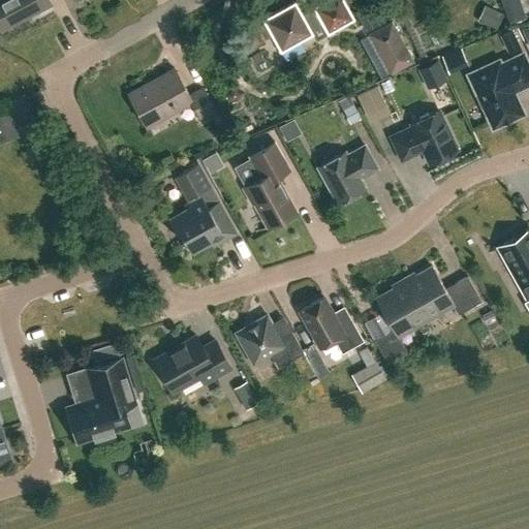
[(51,2),(50,0),(0,0),(0,20),(3,27),(51,2)]
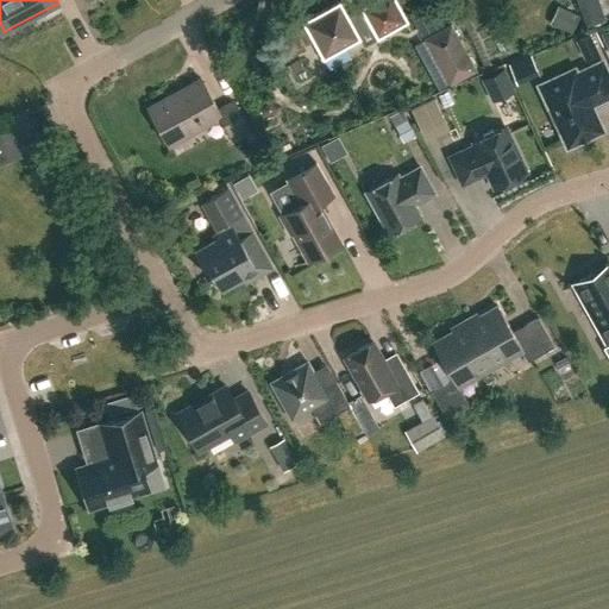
[(409,22),(397,0),(372,0),(360,7),(363,12),(351,19),(340,0),(303,20),(306,25),(297,30),(296,29),(277,38),(288,57),(307,46),(305,44),(313,39),(324,58),(362,38),(358,32),(370,26),(377,38),(409,22)]
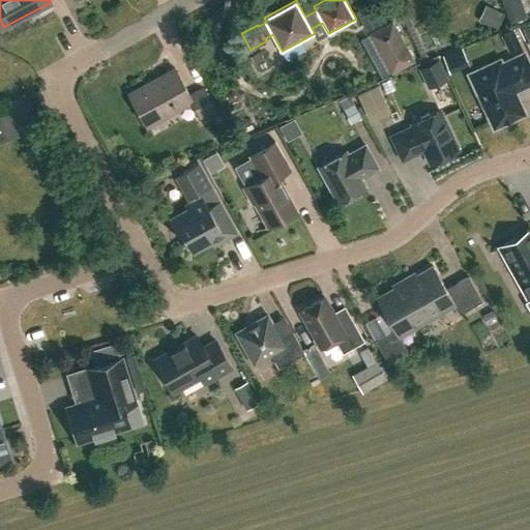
[(417,61),(395,20),(371,33),(392,75),(417,61)]
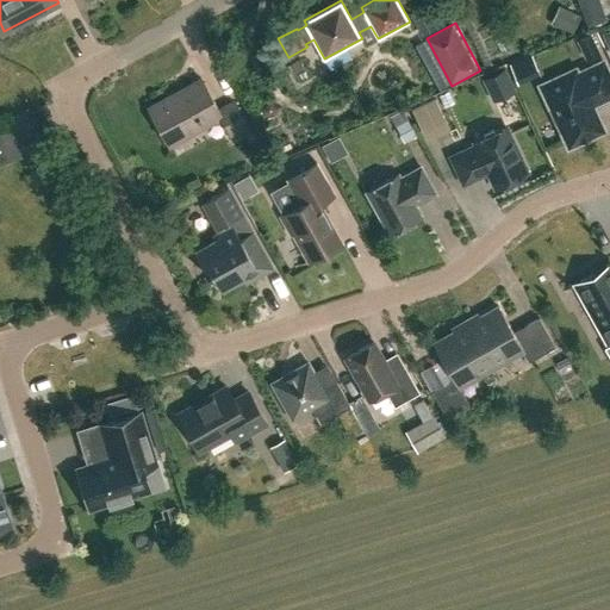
[(609,95),(609,78),(603,62),(577,74),(574,69),(540,85),(568,145),(603,130),(591,105),(609,95)]
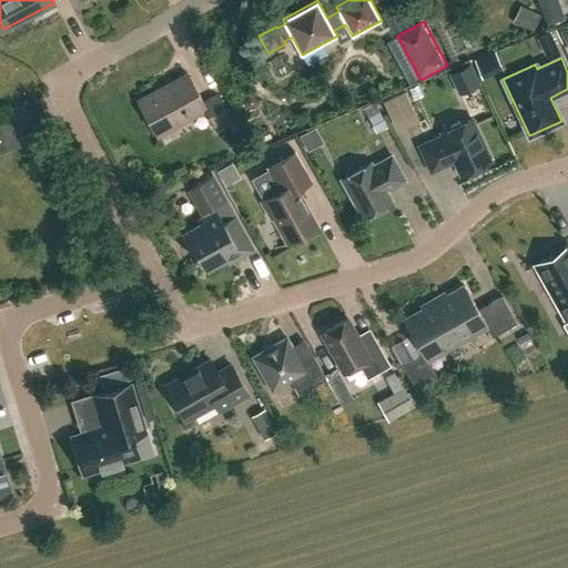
[(472,62),(450,73),(462,94),(483,83),(472,62)]
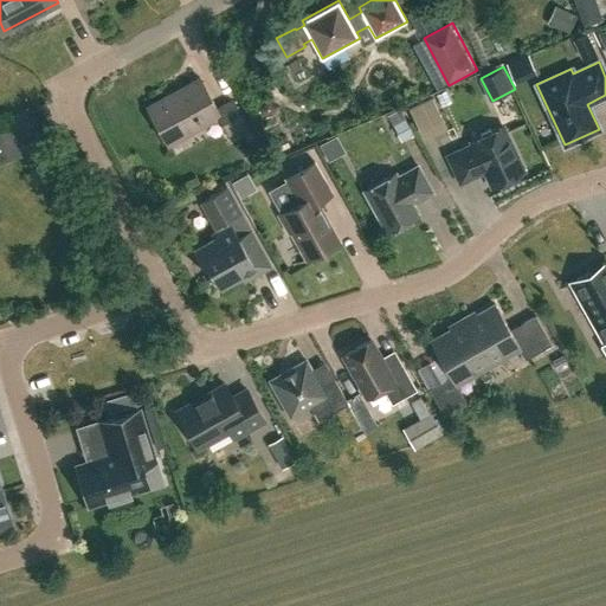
[(218,109),(200,77),(149,105),(169,144),(221,116),(233,136),(249,127),(234,101),(218,109)]
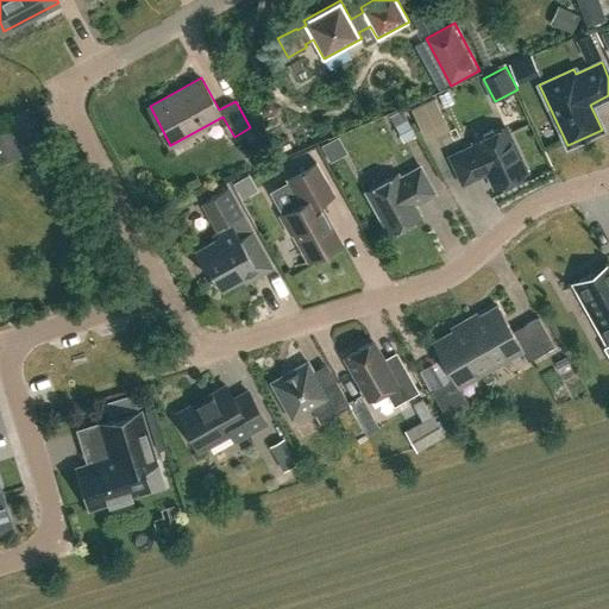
[(428,137),(451,124),(440,105),(418,118),(428,137)]
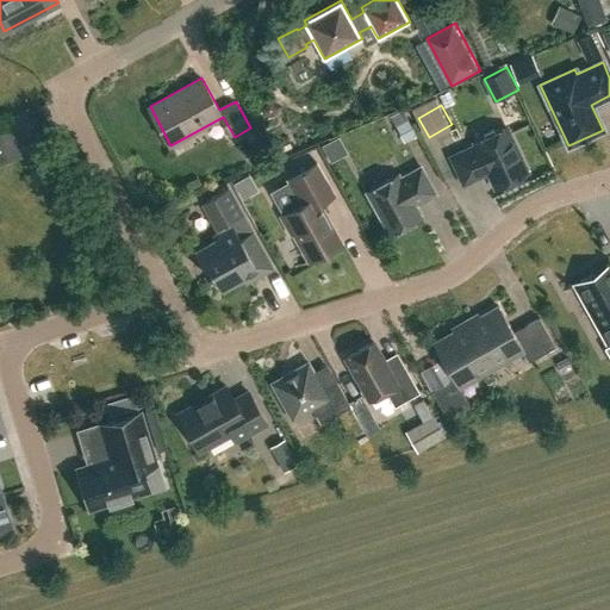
[(527,172),(505,126),(474,141),(475,144),(450,156),(462,182),(487,170),(495,186),(527,172)]
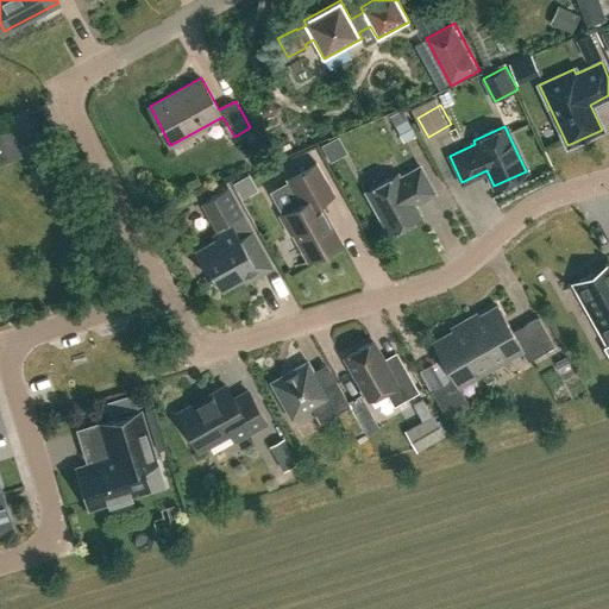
[(0,132),(0,162),(22,156),(17,143),(12,129),(0,132)]
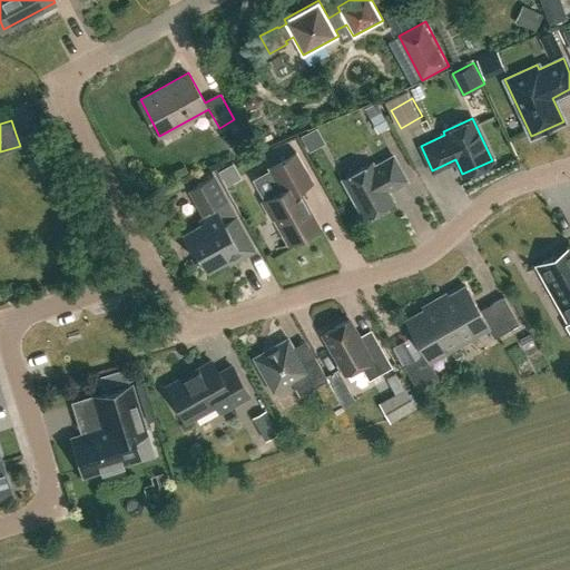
[(312,182),(295,151),(268,167),(282,189),(262,200),(272,218),(273,217),(287,243),(318,225),(298,189),(312,182)]
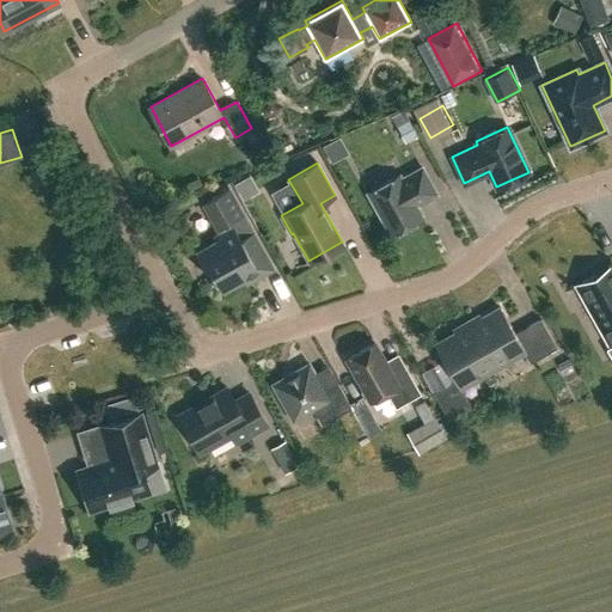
[(436,193),(422,166),(402,178),(399,173),(367,191),(390,233),(422,215),(416,203),(436,193)]
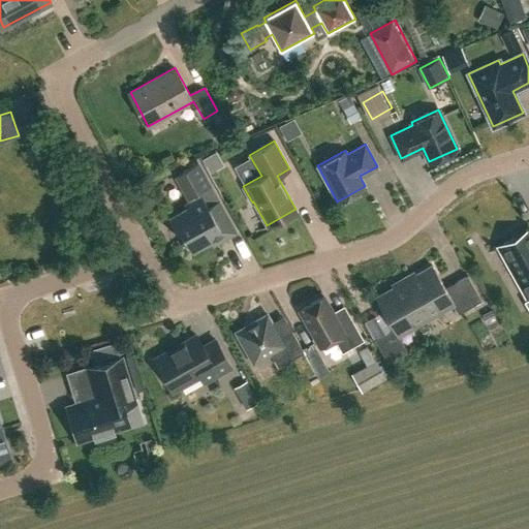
[(188,201),(185,204),(186,208),(168,217),(181,239),(184,237),(192,251),(222,235),(224,238),(237,231),(198,163),(174,177),(188,201)]
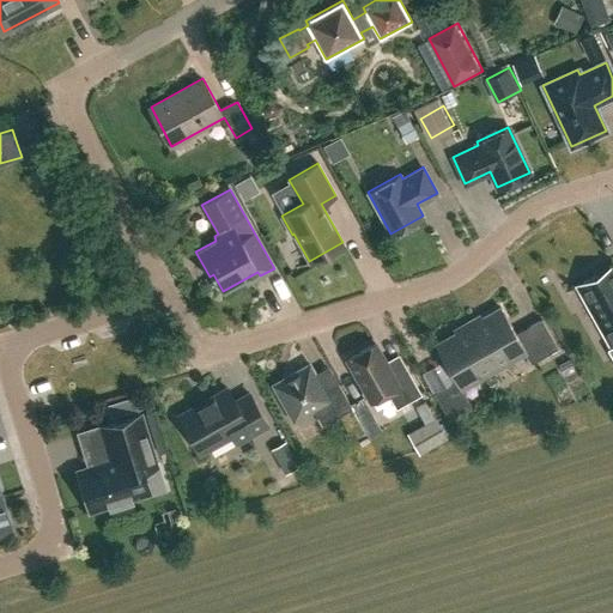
[(612,265),(577,285),(611,346),(612,344),(612,265)]
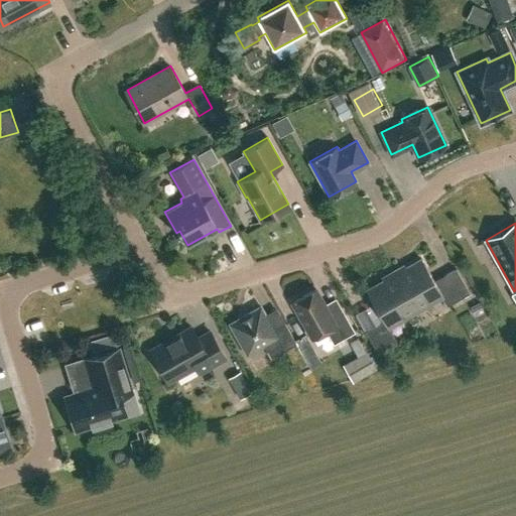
[(395,273),(416,310),(441,296),(446,305),(470,292),(456,267),(433,280),(421,258),(395,273)]
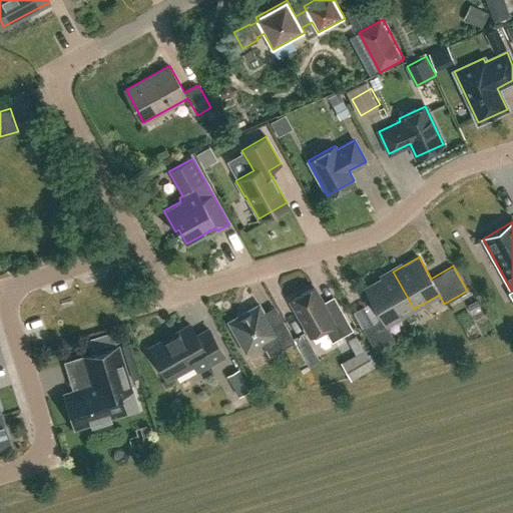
[(386,325),(414,309),(393,272),(364,288),(381,318),(363,329),(376,351),(395,340),(386,325)]
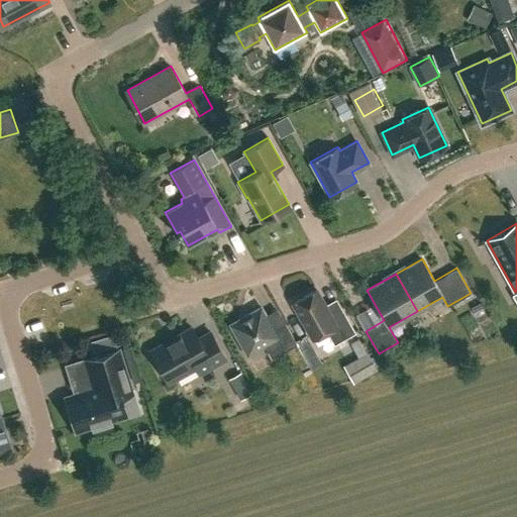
[(328,311),(316,289),(292,302),(312,337),(326,329),(333,343),(354,331),(339,305),(328,311)]
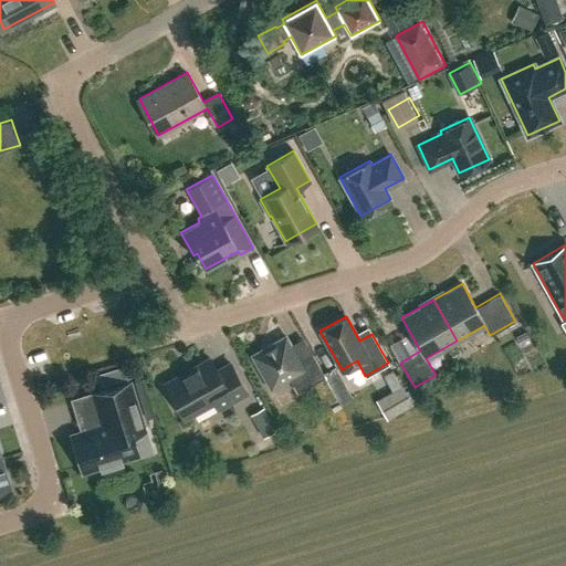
[(300,359),(285,335),(252,354),(271,387),(289,377),(297,391),(325,376),(312,353),(300,359)]
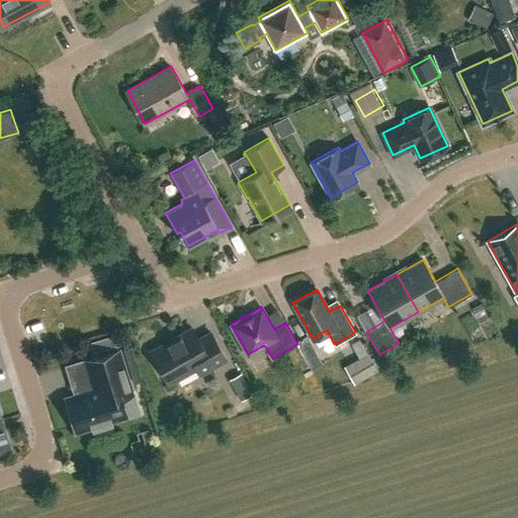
[(210,331),(197,338),(191,327),(151,350),(169,381),(196,366),(199,372),(226,358),(210,331)]
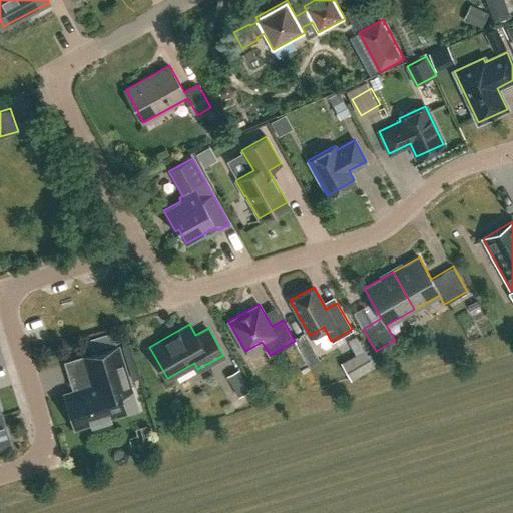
[(310,335),(300,339),(311,364),(320,360),(310,335)]
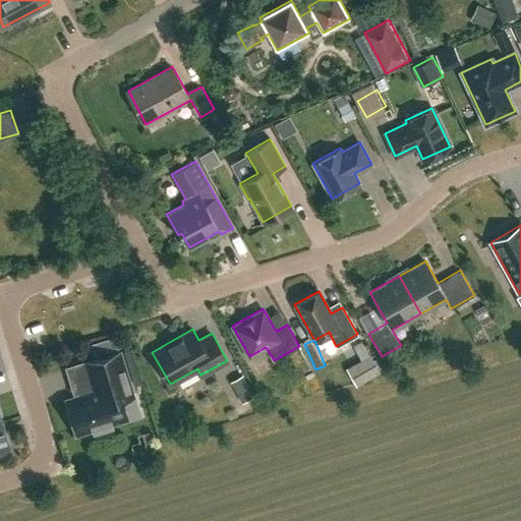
[(356,346),(363,361),(348,369),(355,382),(380,369),(365,341),(356,346)]
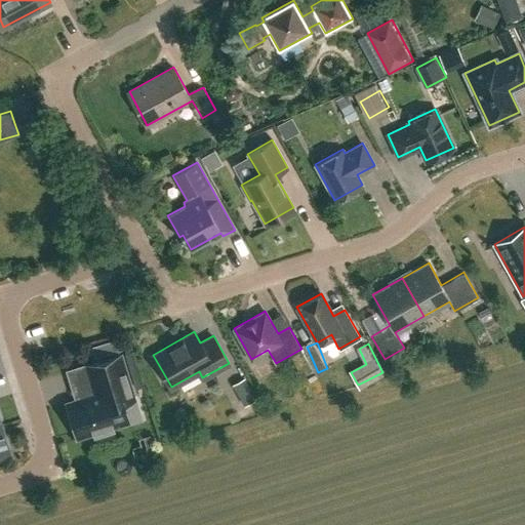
[(95,393),(67,402),(77,436),(92,431),(94,436),(113,430),(112,426),(127,420),(122,401),(133,398),(120,354),(86,364),(95,393)]
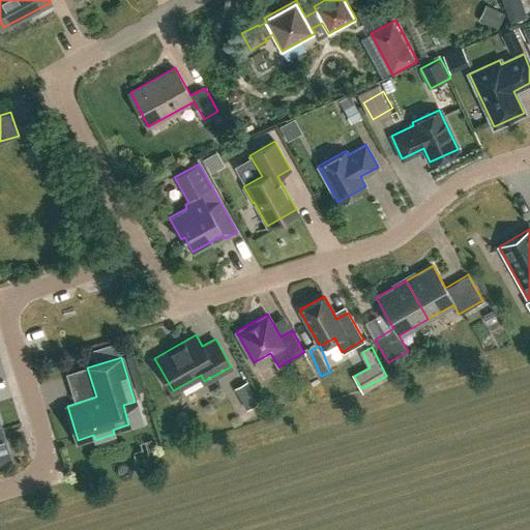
[(251,381),(235,388),(245,411),(261,404),(251,381)]
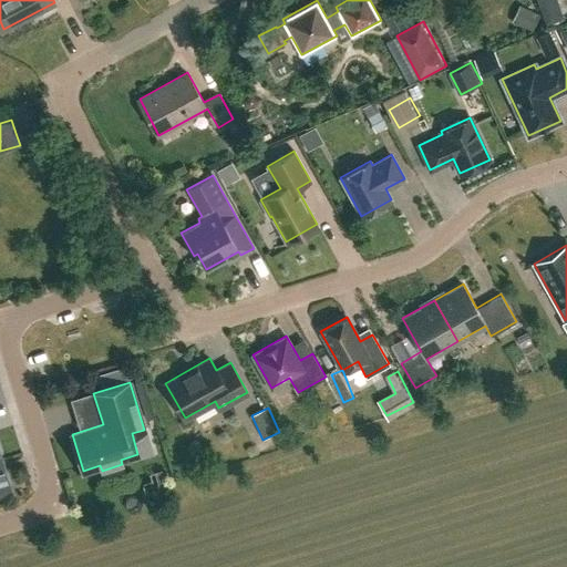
[(0,459),(0,491),(9,488),(0,459)]
